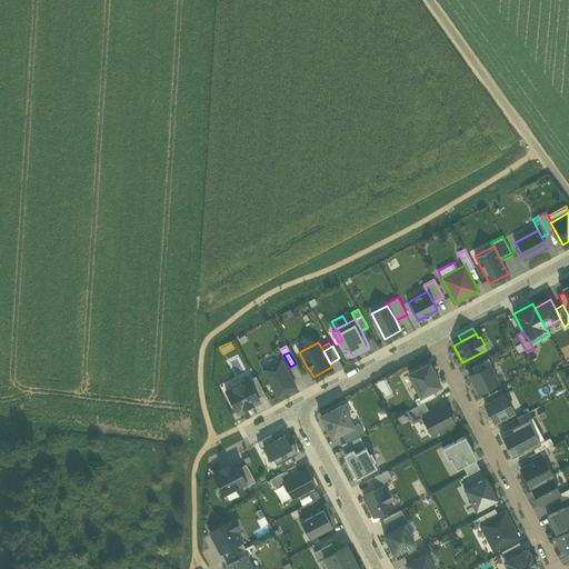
[(482,360),(486,366),(489,365),(491,363),(488,357),(482,360)]
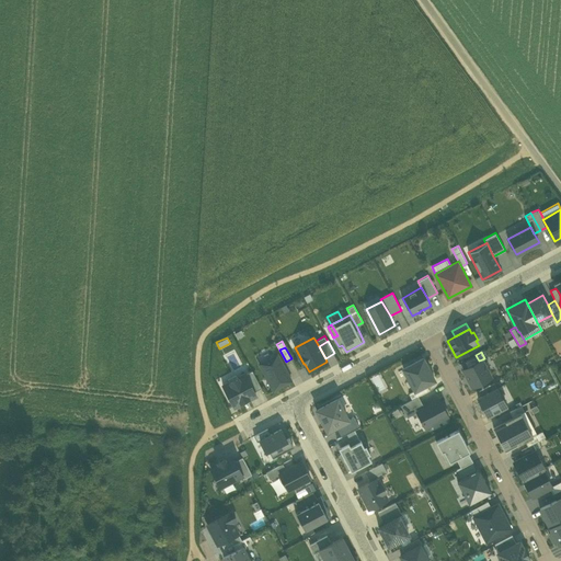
[(292,380),(277,354),(259,364),(273,390),(292,380)]
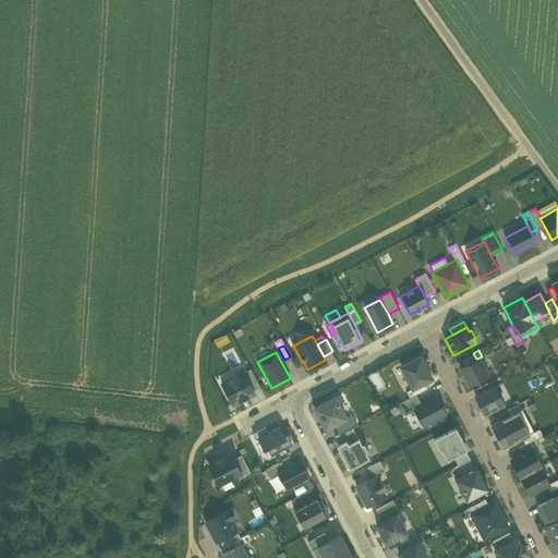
[(476,359),(473,353),(461,360),(464,365),(476,359)]
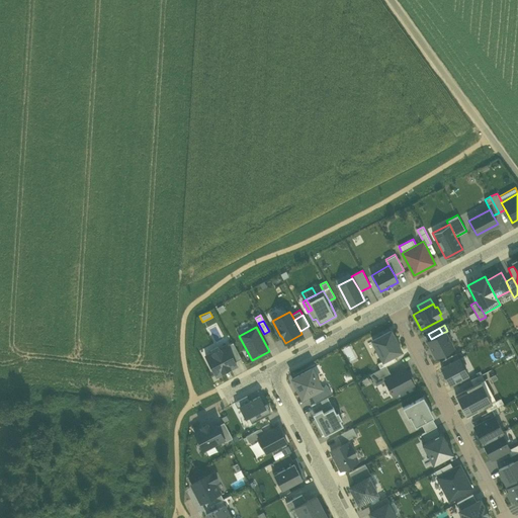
[(402,350),(391,330),(372,340),(382,360),(394,354),(402,350)]
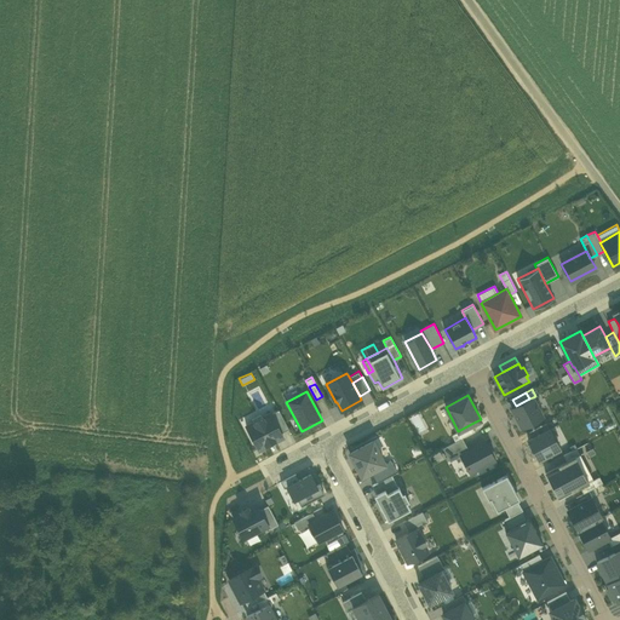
[(522,428),(543,417),(533,397),(529,399),(516,406),(511,408),(522,428)]
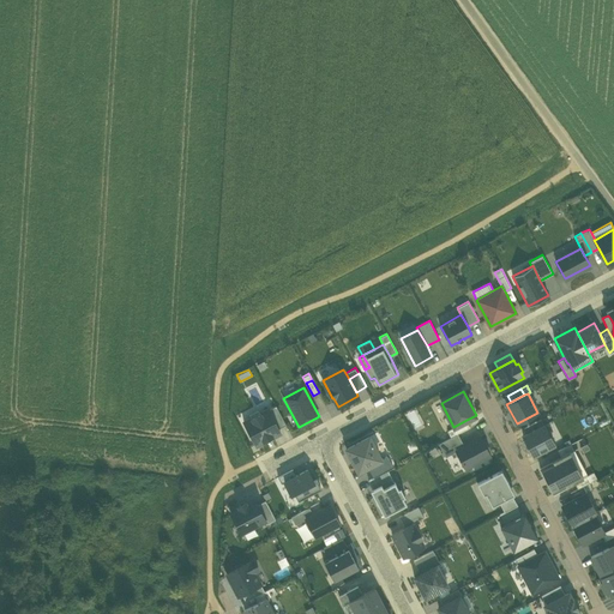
[(276,405),(269,409),(278,428),(286,425),(276,405)]
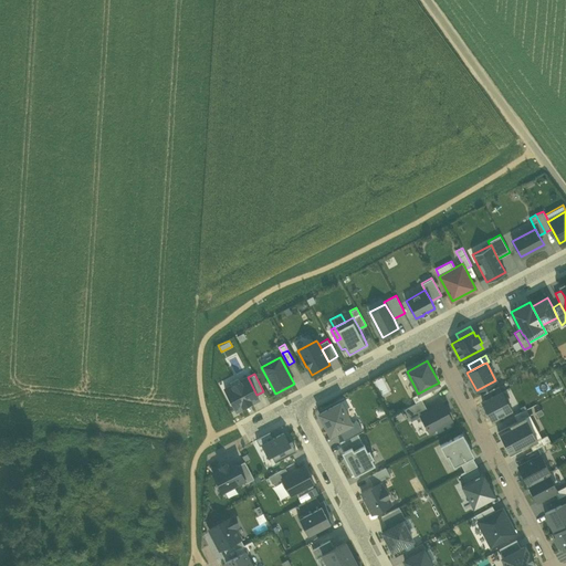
[(232,385),(224,389),(236,410),(259,398),(257,395),(248,377),(240,381),(232,385)]
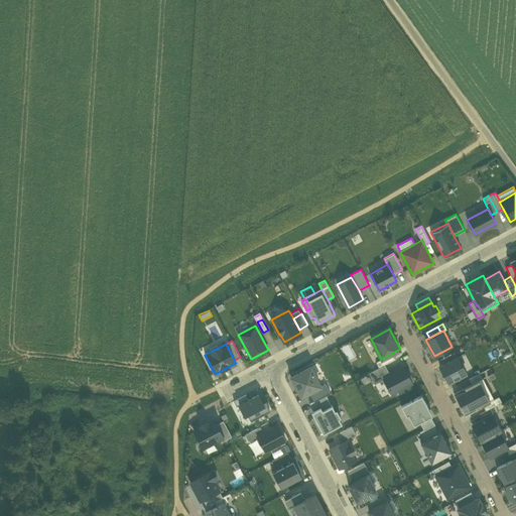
[(443,365),(458,357),(455,352),(440,359),(443,365)]
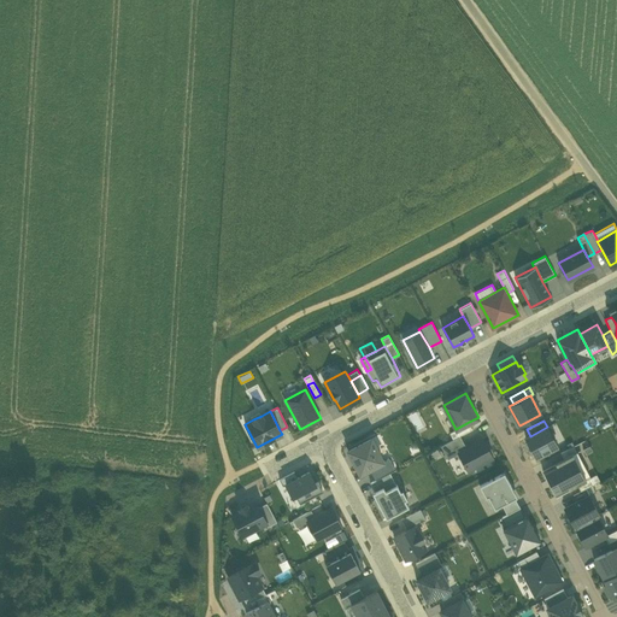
[(453,439),(460,435),(472,429),(469,422),(456,429),(450,433),(453,439)]
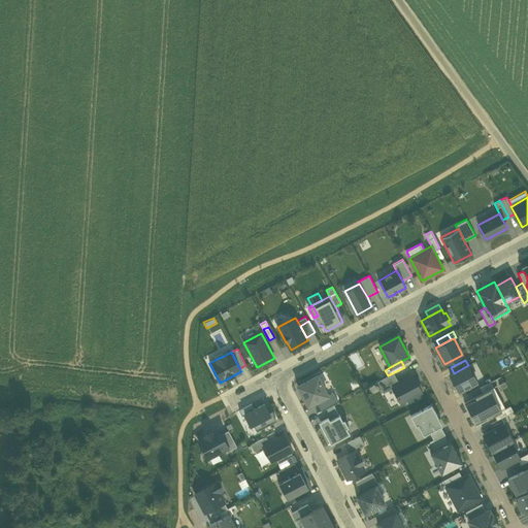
[(476,382),(468,365),(454,373),(450,375),(458,391),(476,382)]
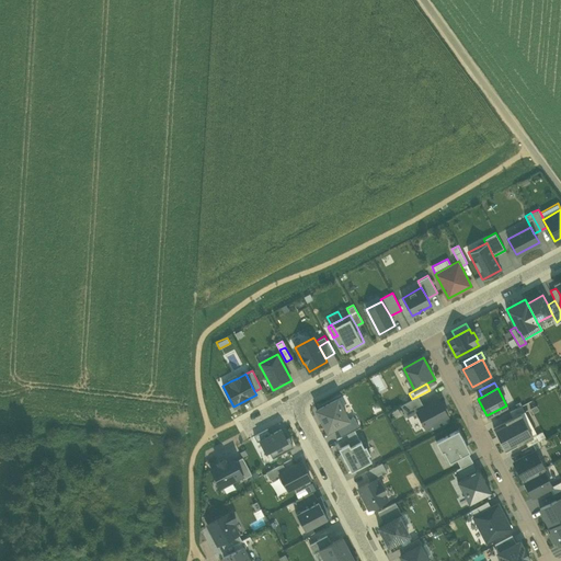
[(419,396),(412,399),(401,404),(408,416),(416,412),(416,411),(424,408),(419,396)]
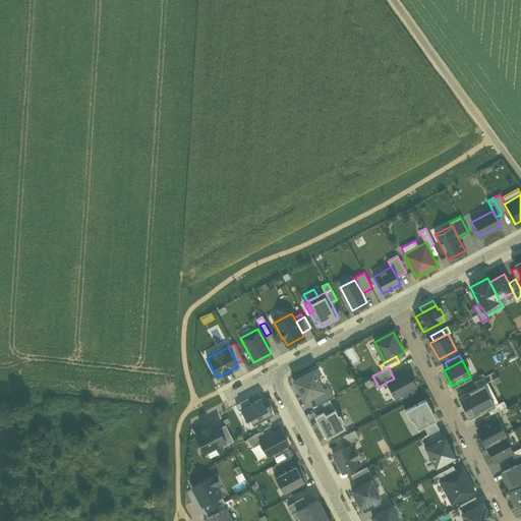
[(313,370),(294,381),(304,399),(312,395),(324,390),(313,370)]
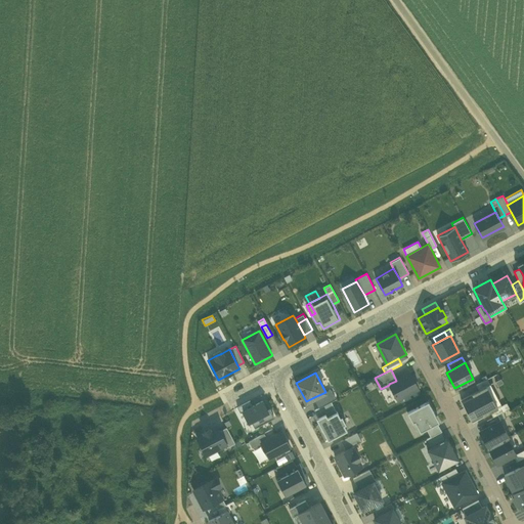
[(419,388),(410,374),(410,373),(409,374),(396,381),(389,384),(389,385),(397,399),(398,399),(397,398),(418,388),(419,388)]
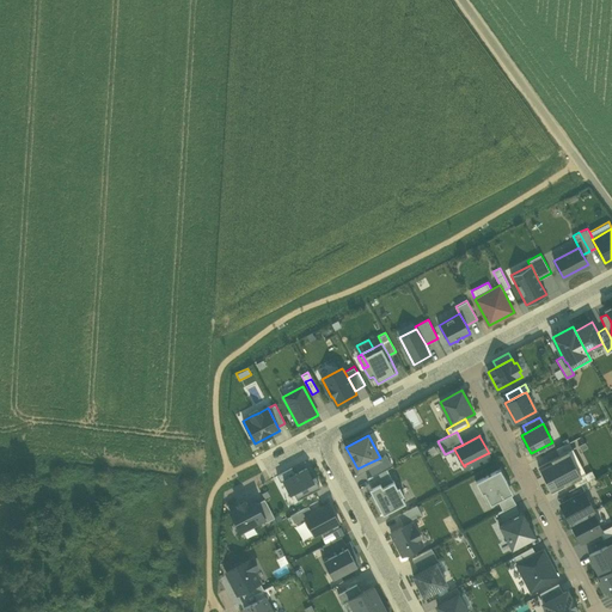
[(556,448),(560,456),(568,451),(573,448),(569,442),(556,448)]
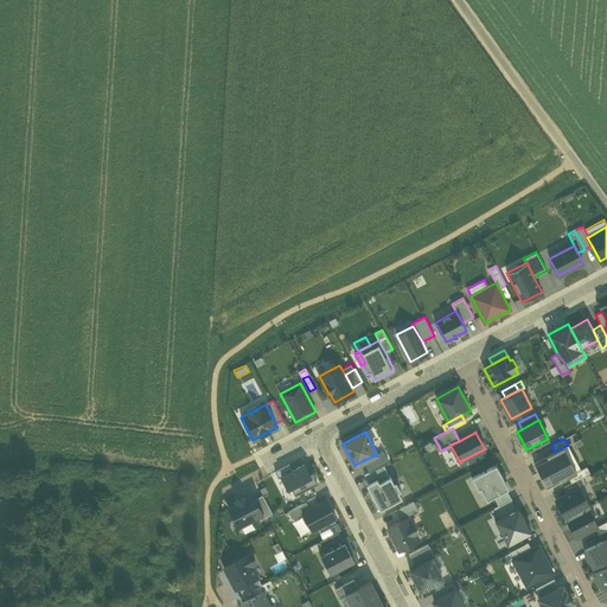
[(548,458),(535,465),(538,472),(541,471),(544,477),(542,478),(545,486),(558,479),(560,481),(568,477),(576,472),(572,464),(570,465),(566,457),(568,455),(563,447),(555,452),(547,455),(548,458)]
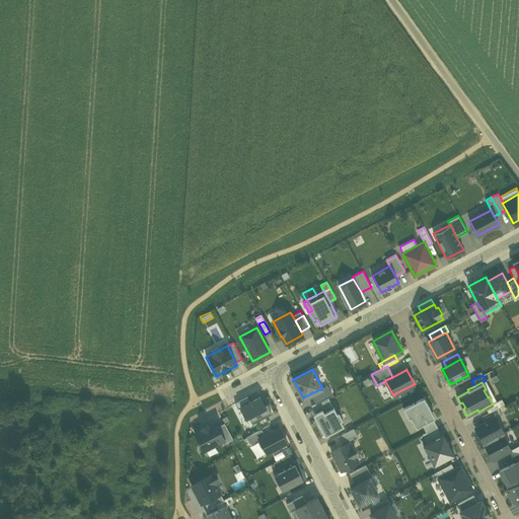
[(311,393),(316,403),(327,397),(332,394),(327,385),(322,388),(311,393)]
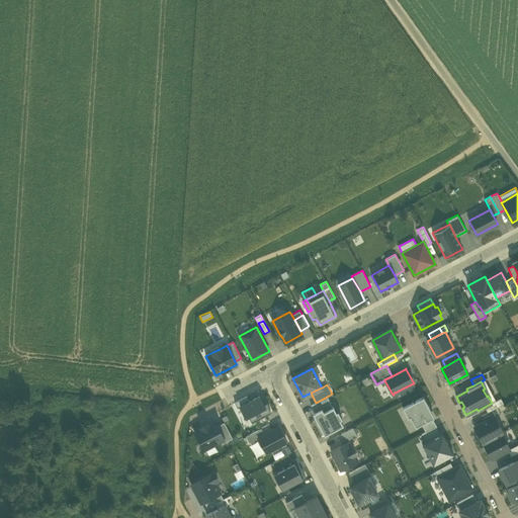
[(238,407),(240,406),(250,401),(247,396),(235,402),(238,407)]
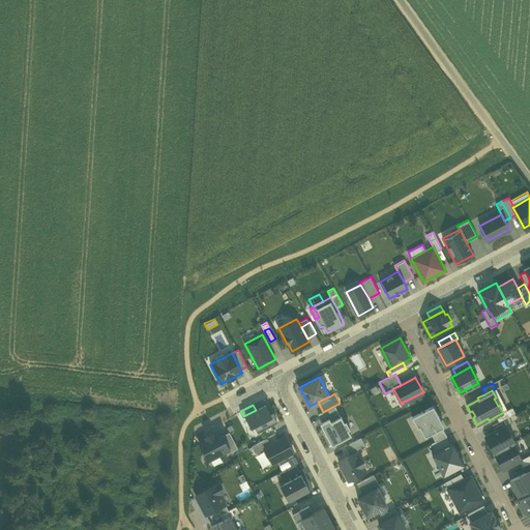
[(256,410),(245,415),(252,425),(254,424),(258,432),(277,421),(273,413),(270,414),(265,405),(256,410)]
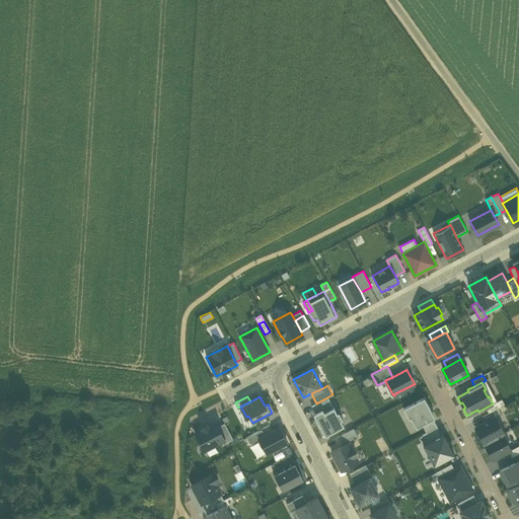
[(311,405),(315,413),(322,410),(324,413),(334,408),(327,397),(316,403),(311,405)]
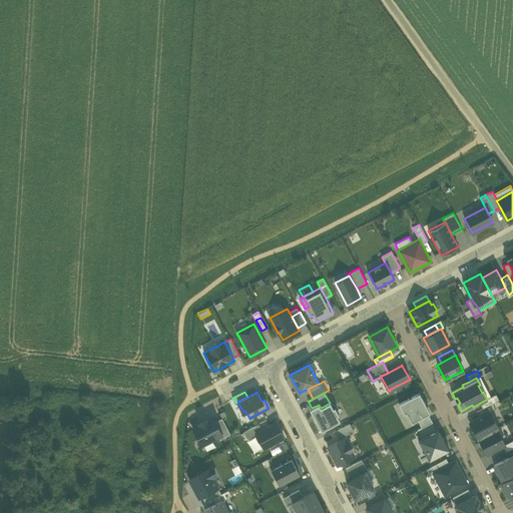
[(417,420),(428,414),(423,404),(425,403),(419,393),(399,403),(404,413),(406,413),(411,423),(417,420)]
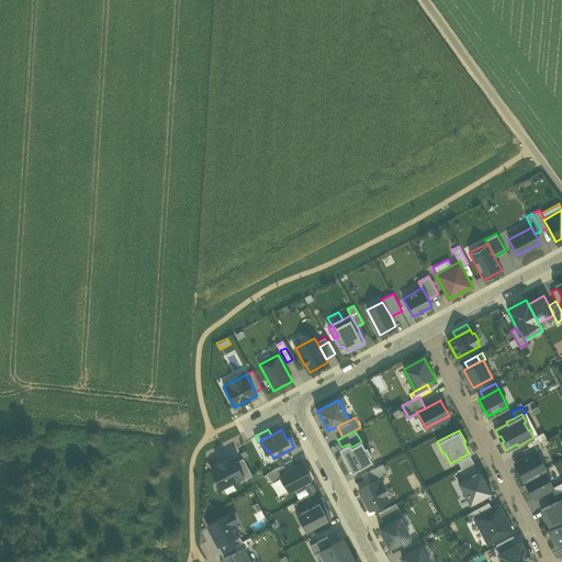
[(543,431),(537,435),(540,441),(547,438),(543,431)]
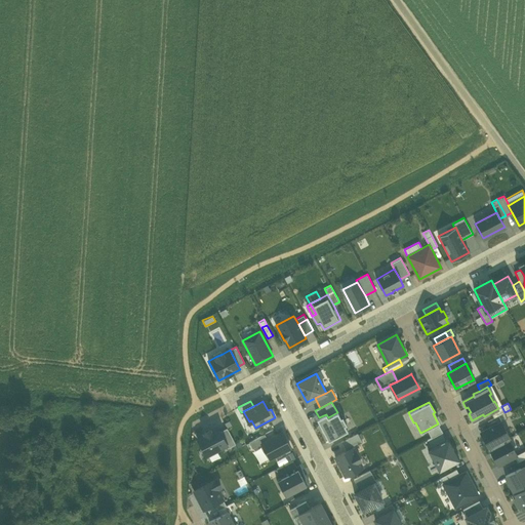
[(505,412),(501,406),(498,408),(491,412),(494,417),(505,412)]
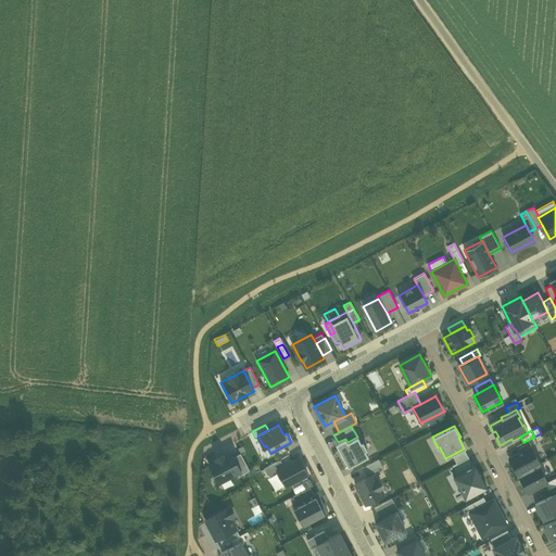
[(348,442),(340,445),(343,453),(341,454),(348,467),(368,456),(365,451),(367,450),(363,441),(361,442),(357,437),(348,442)]
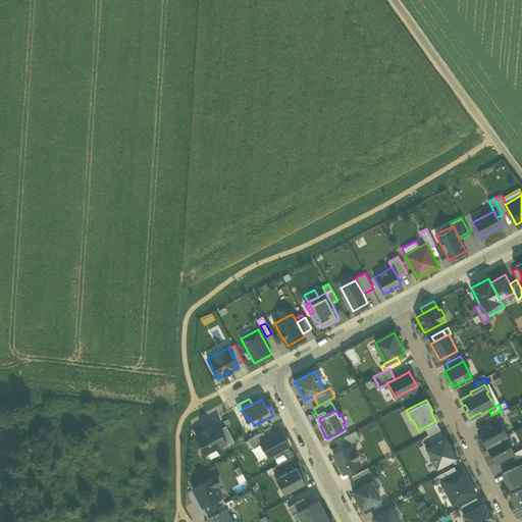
[(485,419),(487,424),(499,418),(504,415),(502,410),(491,415),(485,419)]
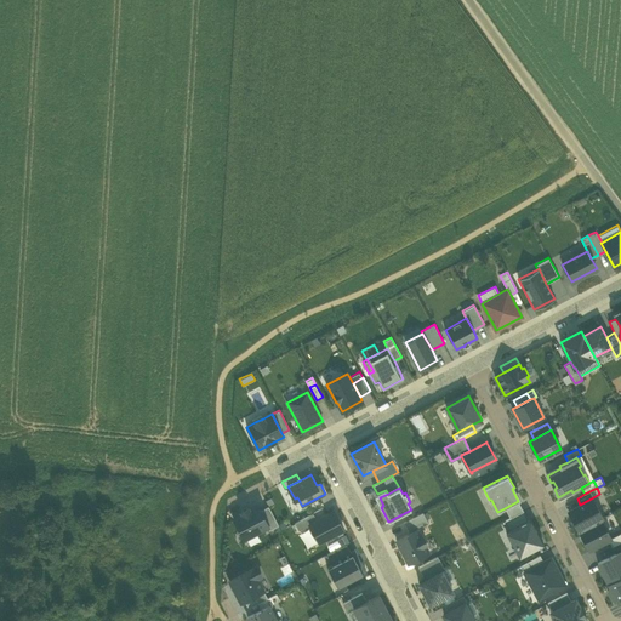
[(410,490),(405,493),(410,502),(408,503),(411,510),(419,506),(410,490)]
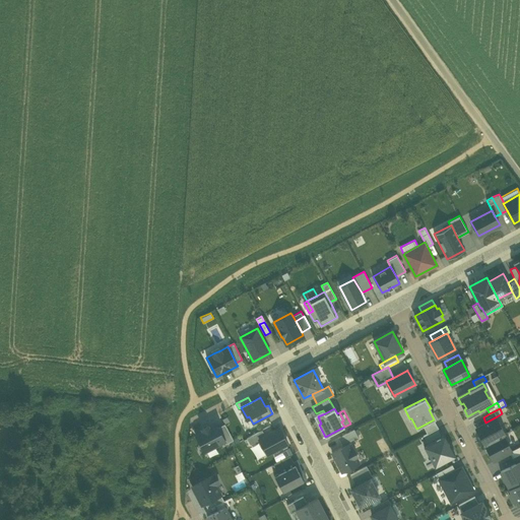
[(485,423),(476,428),(484,444),(503,435),(505,434),(497,416),(485,423)]
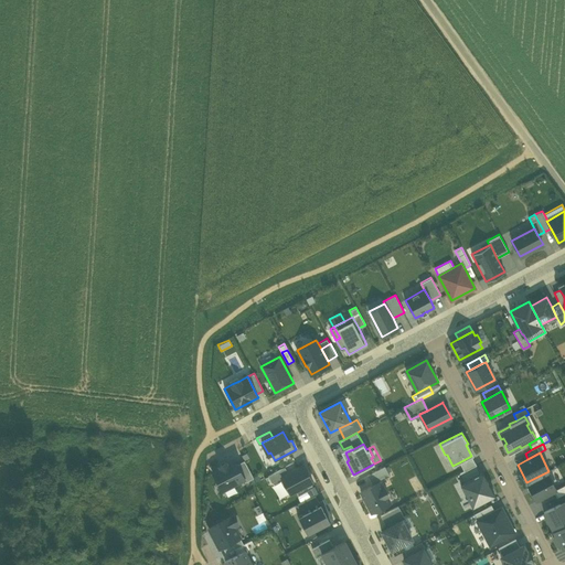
[(476,465),(471,456),(459,462),(465,471),(476,465)]
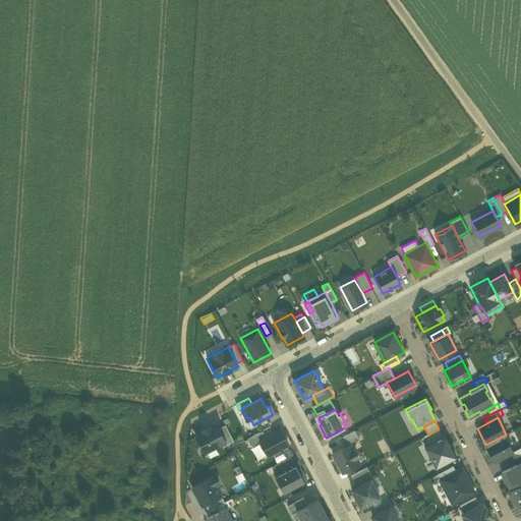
[(204,430),(195,435),(205,451),(224,441),(225,441),(218,427),(216,423),(209,427),(208,425),(203,428),(204,430)]
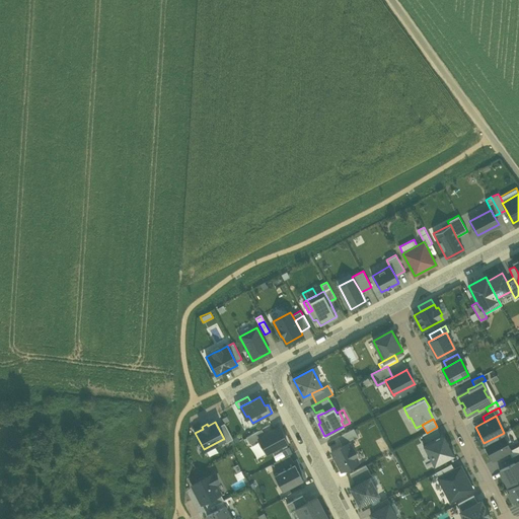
[(224,423),(217,426),(224,439),(223,439),(225,443),(232,439),(224,423)]
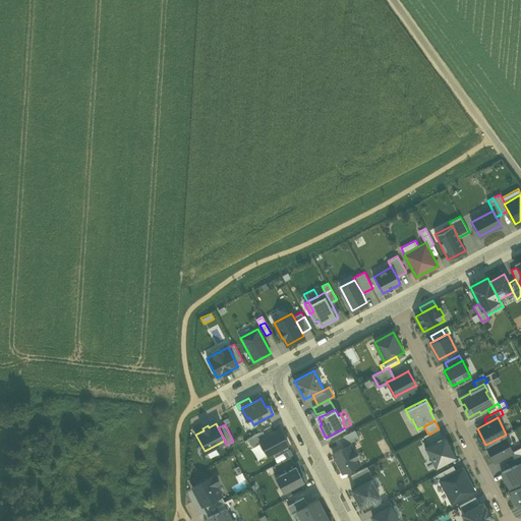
[(259,440),(268,455),(268,454),(288,444),(280,428),(280,429),(266,437),(261,440),(259,440)]
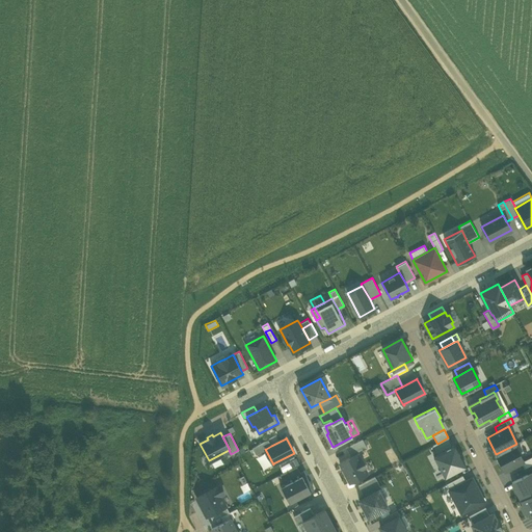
[(432,447),(436,454),(453,446),(448,437),(437,444),(432,447)]
